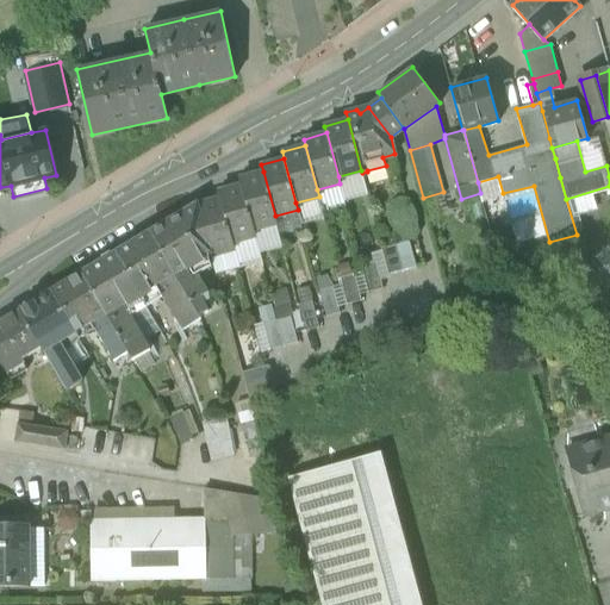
[(340,184),(344,199),(367,193),(362,173),(361,170),(338,176),(340,184)]
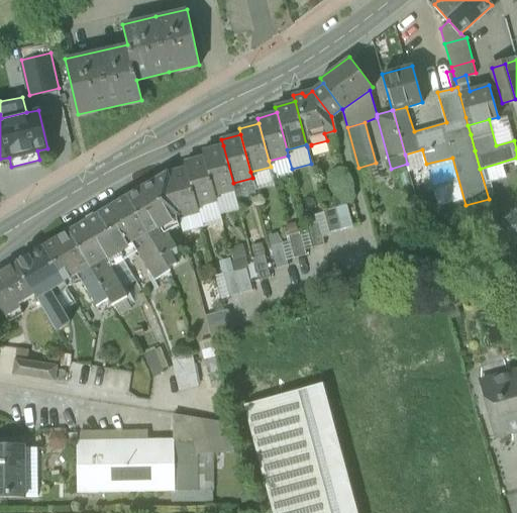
[(234,188),(233,183),(223,145),(203,150),(205,157),(215,194),(234,188)]
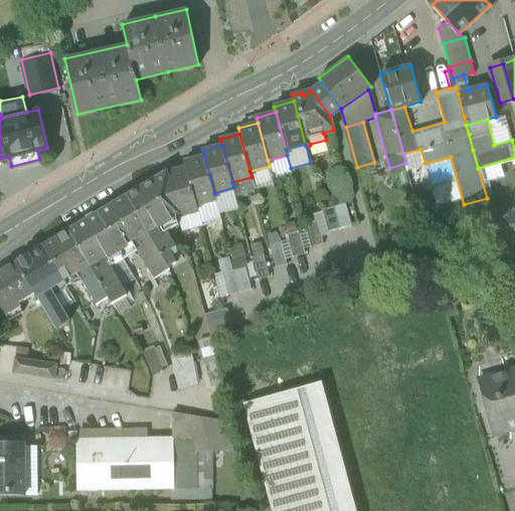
[(291,168),(287,155),(268,160),(270,166),(272,176),(291,170),(291,168)]
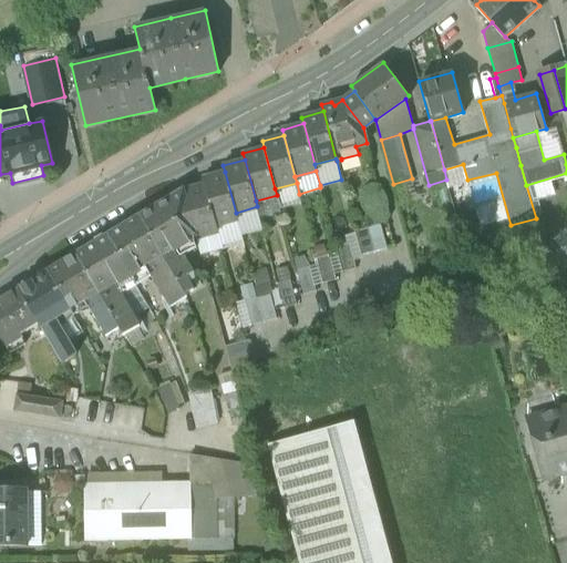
[(237,218),(236,213),(225,172),(203,177),(205,184),(216,224),(237,218)]
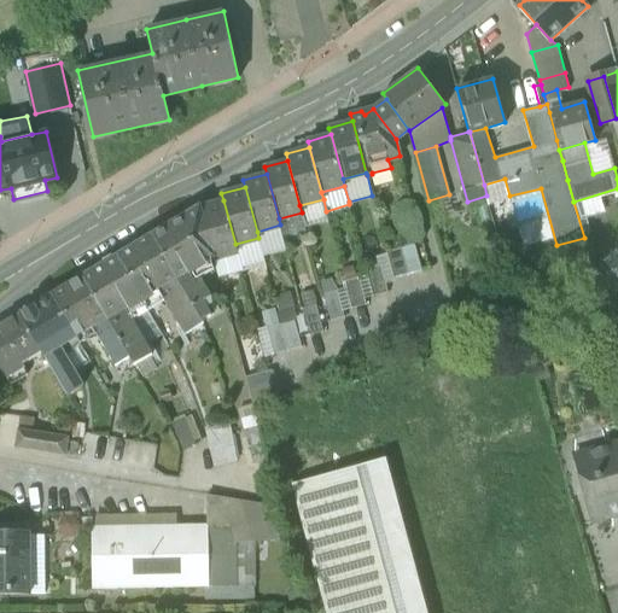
[(467,202),(470,208),(489,202),(487,196),(467,202)]
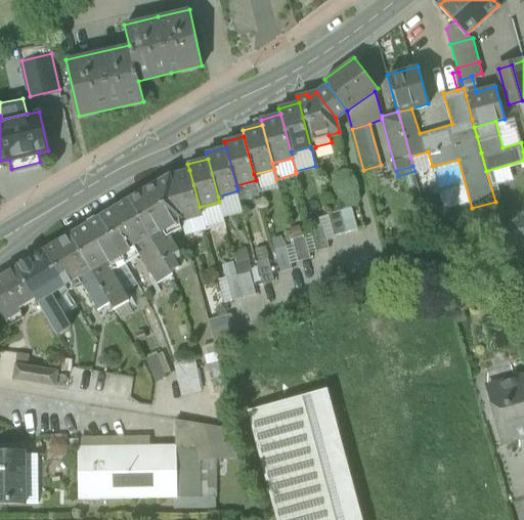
[(276,179),(274,169),(254,174),(256,180),(258,189),(278,184),(276,179)]
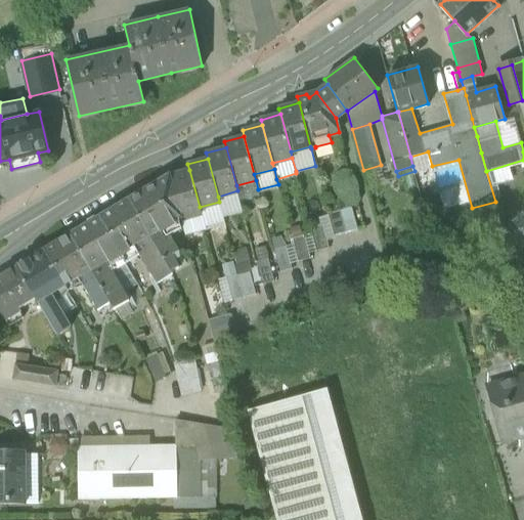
[(189,170),(170,175),(181,217),(181,218),(202,213),(200,207),(189,170)]
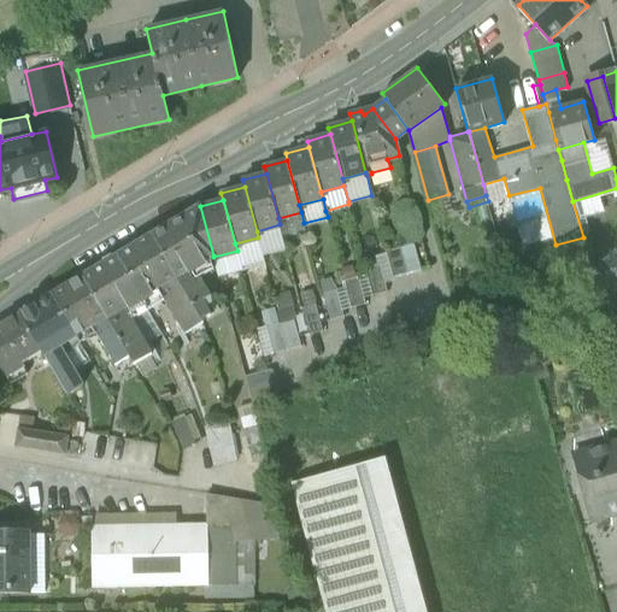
[(151,234),(176,276),(188,270),(213,256),(200,206),(199,206),(199,205),(151,234)]
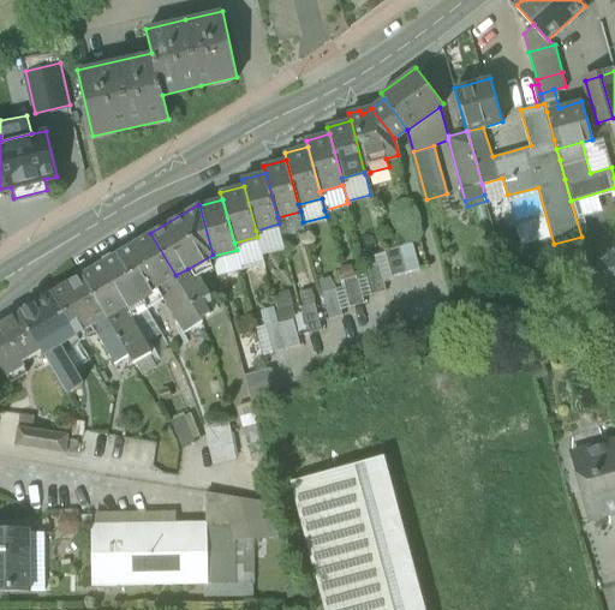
[(257,237),(262,253),(285,246),(279,223),(256,231),(257,237)]
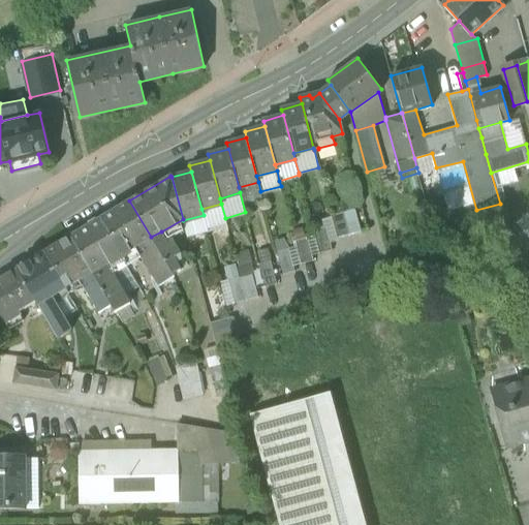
[(129,201),(100,218),(122,254),(142,243),(145,248),(143,255),(159,284),(174,275),(173,273),(151,237),(129,201)]
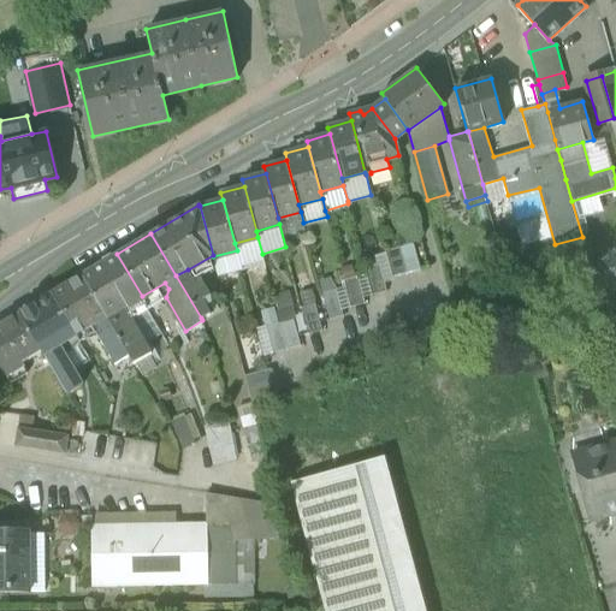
[(262,254),(258,237),(235,243),(237,250),(241,267),(264,261),(262,254)]
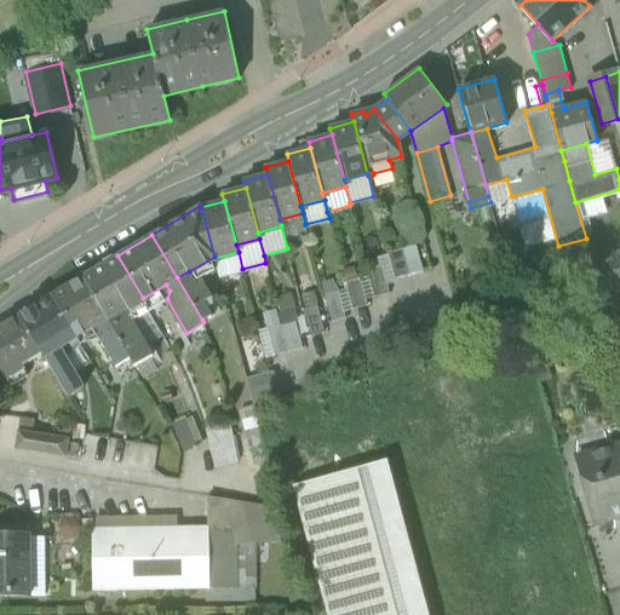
[(389,251),(396,277),(424,270),(415,243),(389,251)]
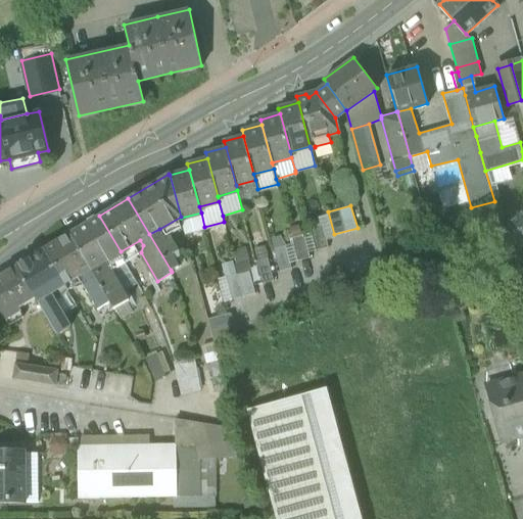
[(322,223),(326,238),(334,236),(334,234),(328,211),(326,208),(319,209),(322,223)]
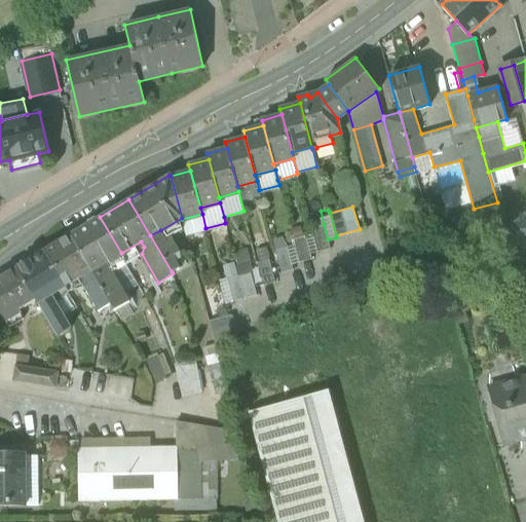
[(205,228),(202,214),(182,219),(186,233),(205,228)]
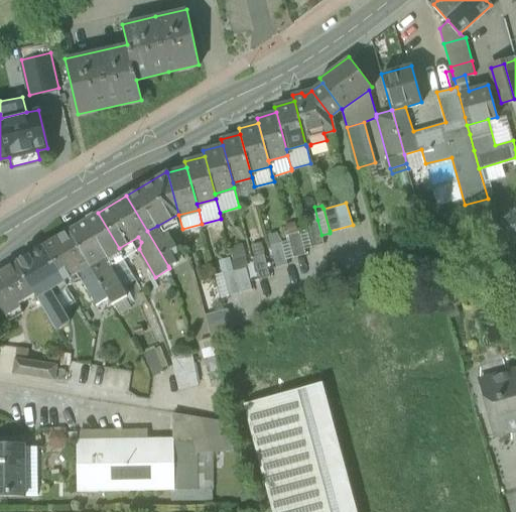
[(98,213),(70,230),(108,295),(112,302),(127,294),(110,266),(103,264),(100,259),(119,248),(98,213)]
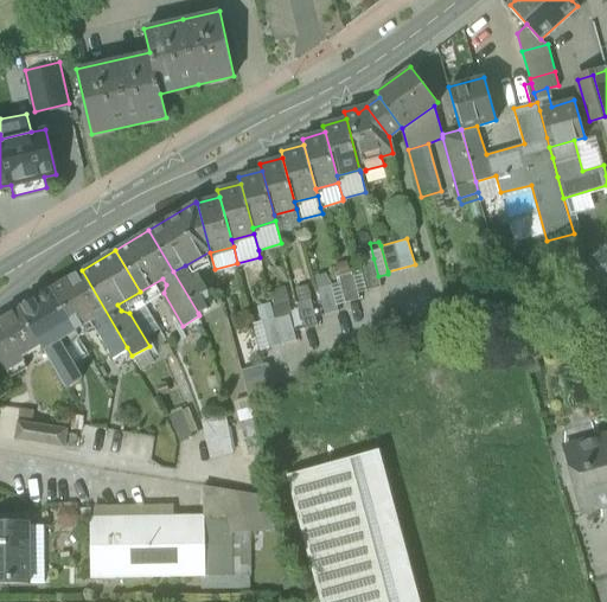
[(362,268),(368,288),(381,285),(378,276),(374,258),(360,262),(362,268)]
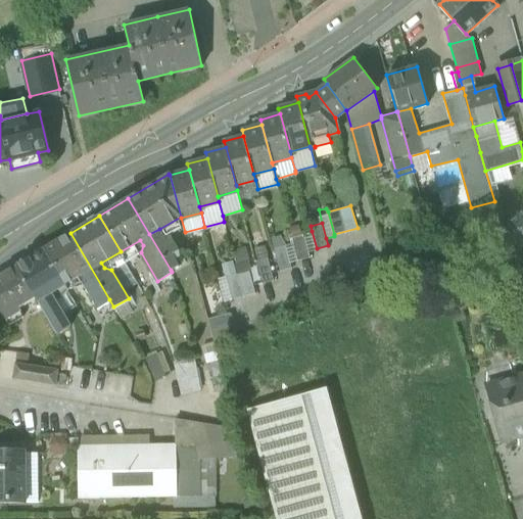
[(162,234),(159,229),(149,234),(171,270),(179,266),(172,253),(179,249),(168,231),(162,234)]
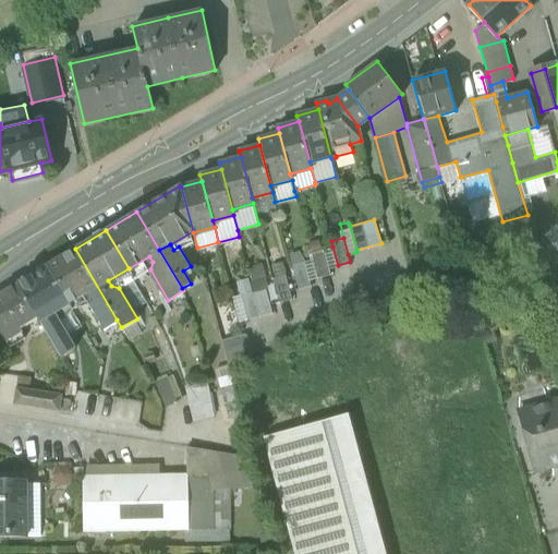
[(324,249),(329,268),(338,265),(332,247),(324,249)]
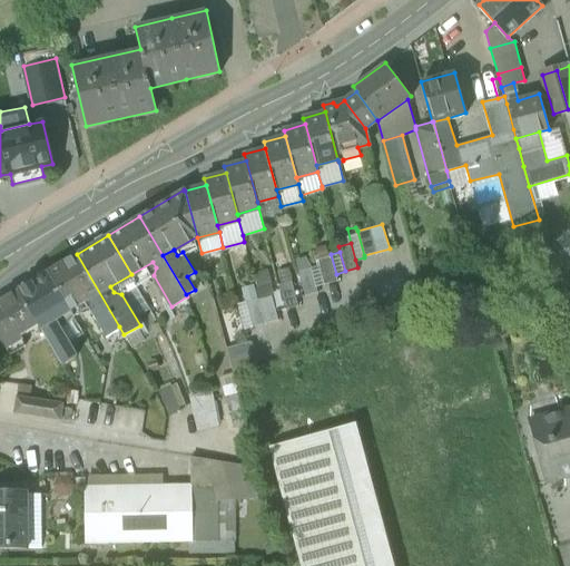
[(77,254),(48,272),(71,311),(90,299),(94,304),(91,309),(106,334),(119,327),(77,254)]
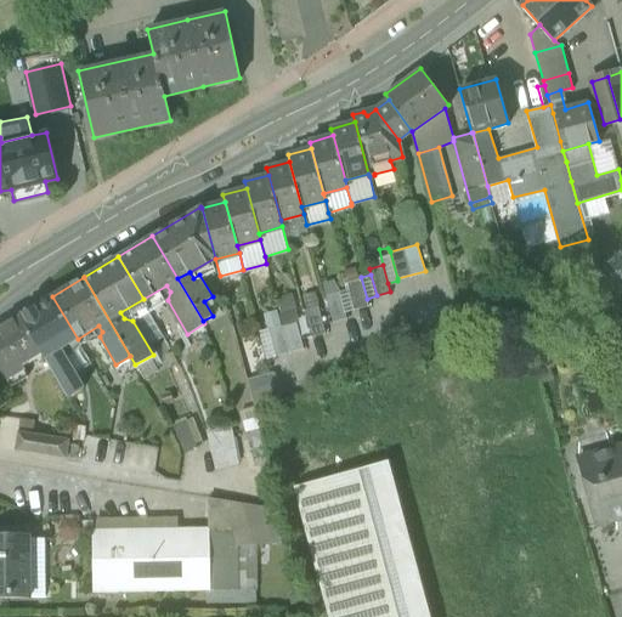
[(349,288),(355,309),(368,305),(367,299),(361,277),(348,281),(349,288)]
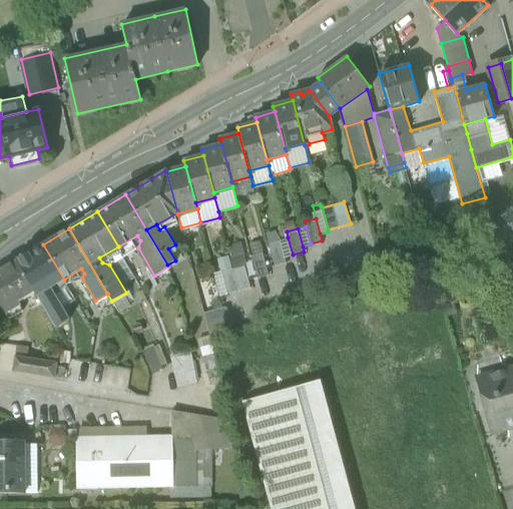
[(266,231),(269,242),(280,239),(279,235),(275,229),(266,231)]
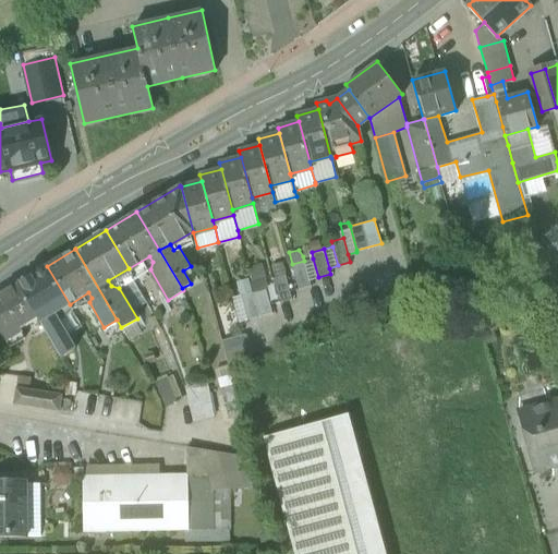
[(313,259),(304,261),(310,279),(318,277),(313,259)]
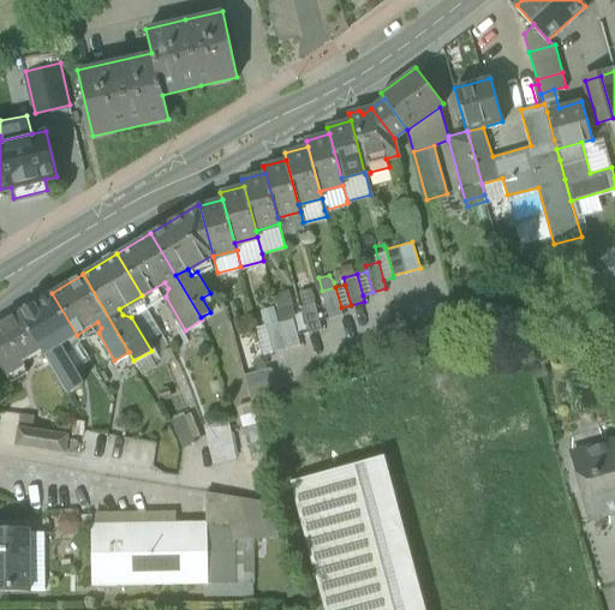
[(322,291),(329,317),(344,314),(341,308),(335,287),(322,291)]
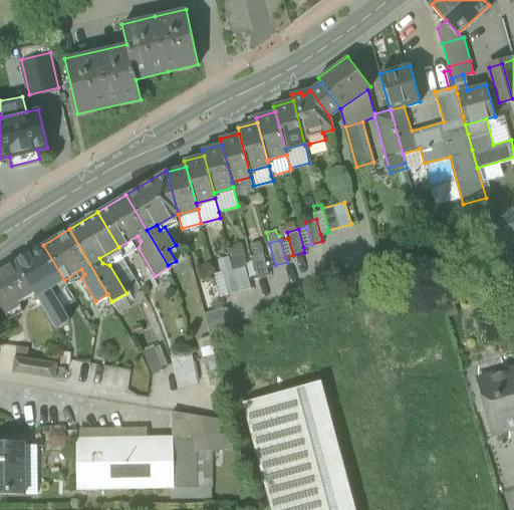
[(228,245),(231,256),(243,253),(244,253),(241,241),(228,245)]
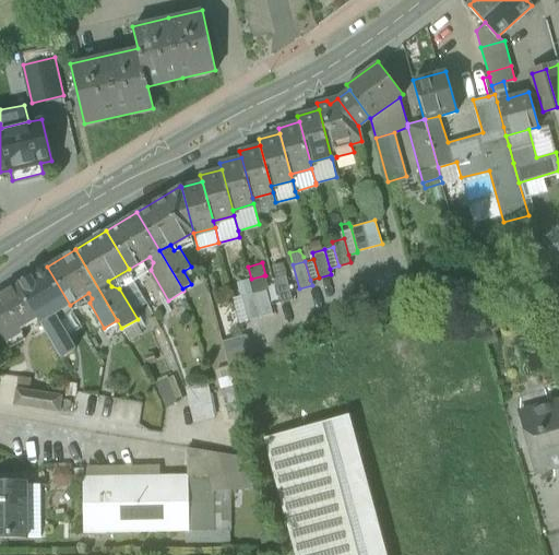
[(20,283),(20,284),(38,318),(61,356),(62,355),(75,346),(60,320),(55,320),(51,316),(70,305),(47,267),(20,283)]
